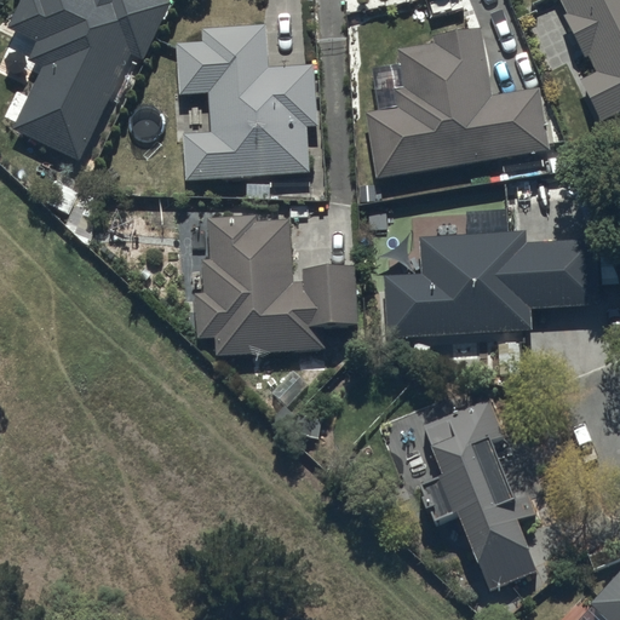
[(41,65),(11,130),(79,164),(110,101),(119,105),(168,5),(158,0),(22,0),(9,29),(39,44),(30,61),(41,65)]
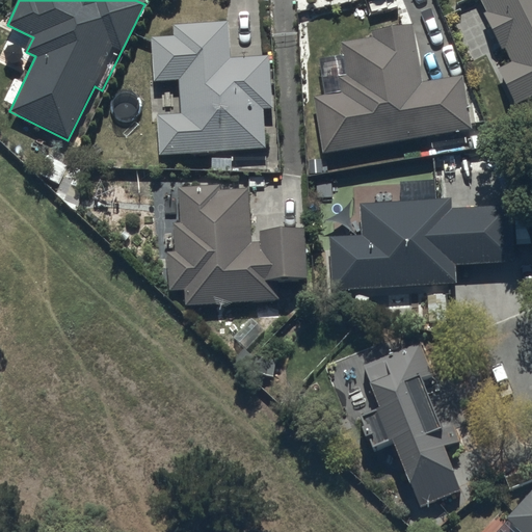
[(531,0),(479,0),(486,14),(483,16),(500,49),(504,48),(511,62),(497,70),(514,104),(531,95),(531,0)]
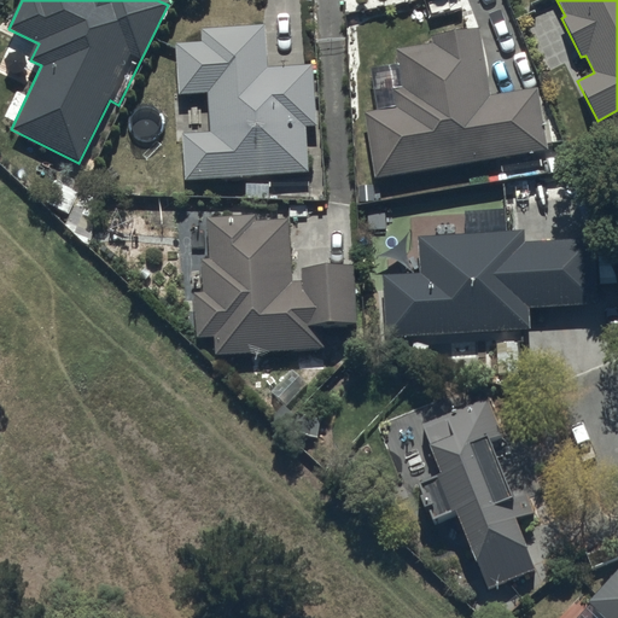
[(202,42),(176,44),(179,94),(208,93),(209,132),(181,133),(184,180),(308,175),(305,129),(318,129),(315,66),(267,69),(264,25),(202,28),(202,42)]
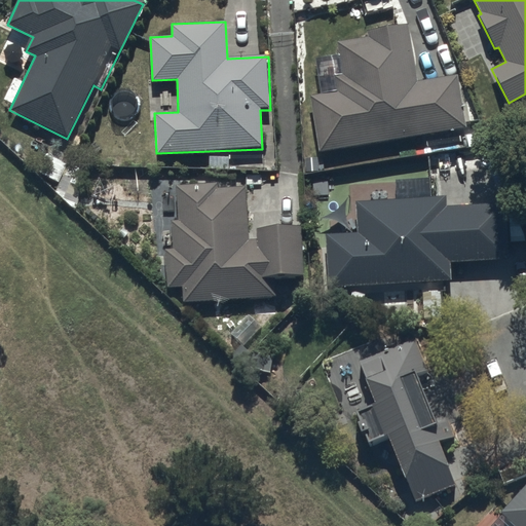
[(335,94),(310,98),(318,152),(465,129),(457,75),(417,82),(409,26),(368,32),(369,39),(337,43),(342,76),(333,78),(335,94)]
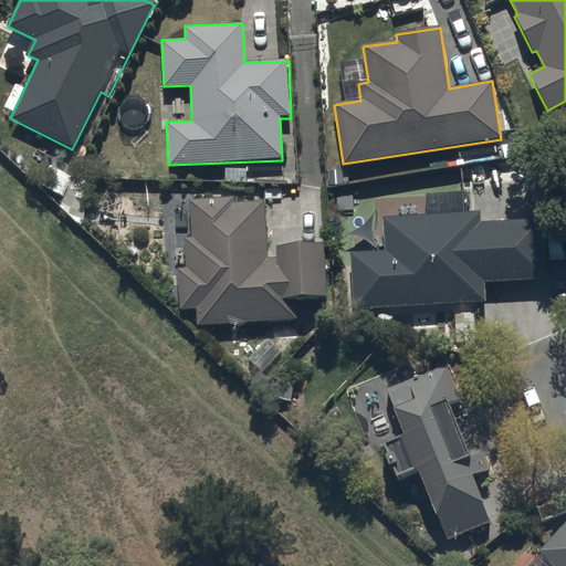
[(231,199),(188,200),(190,239),(184,239),(185,268),(178,268),(179,311),(197,310),(197,326),(296,320),(295,299),(327,297),(325,244),(274,245),(275,258),(266,258),(263,201),(231,203),(231,199)]
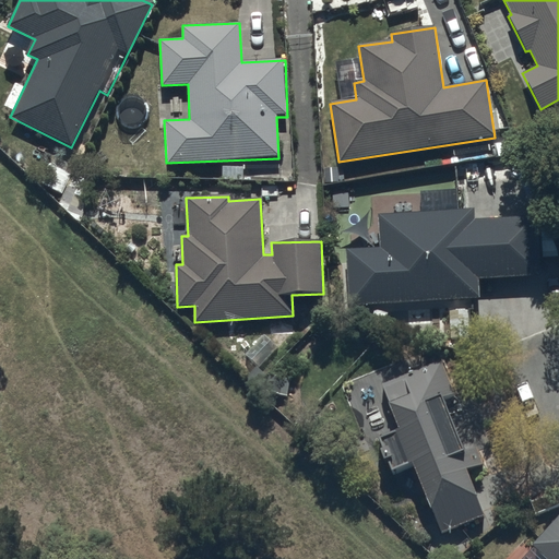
[(474,221),(473,210),(378,216),(380,248),(345,249),(348,308),(478,300),(477,281),(538,277),(535,216),(474,221)]
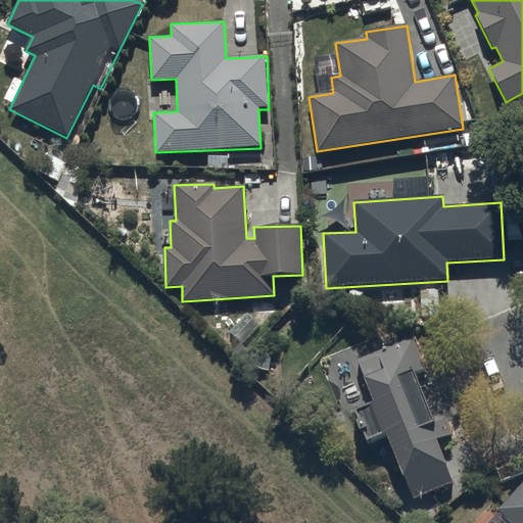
[(358,359),(374,401),(355,409),(369,444),(387,437),(411,498),(452,483),(435,440),(450,435),(444,418),(433,422),(415,374),(426,370),(414,337),(358,359)]
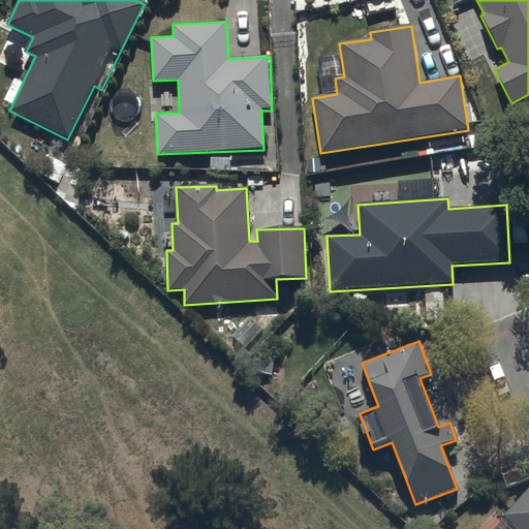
[(528,528),(528,487),(503,516),(499,512),(481,528),(528,528)]
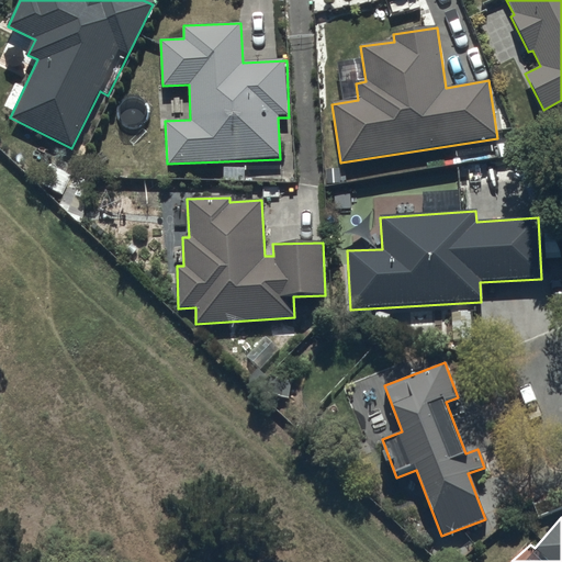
All buildings are outlined.
